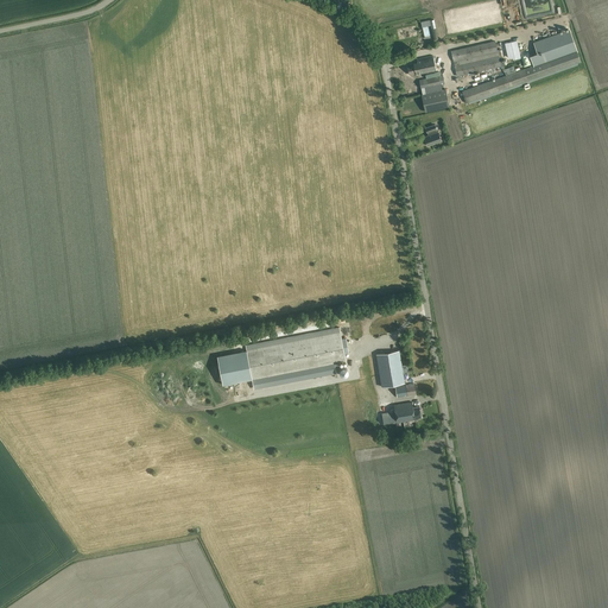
[(540,63),(576,50),(569,30),(533,43),(540,63)]
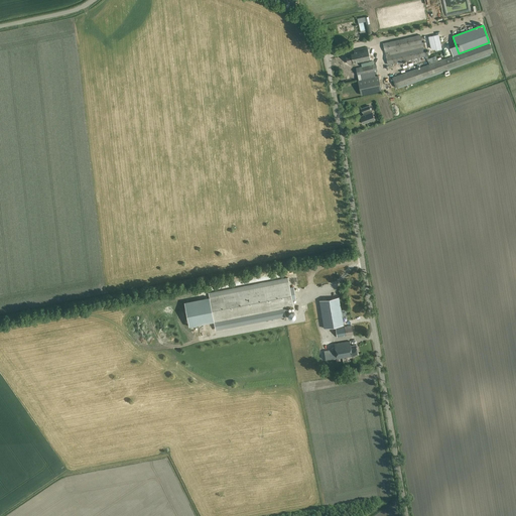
[(389,53),(389,50),(422,42),(420,33),(382,42),(387,65),(425,55),(422,46),(389,53)]
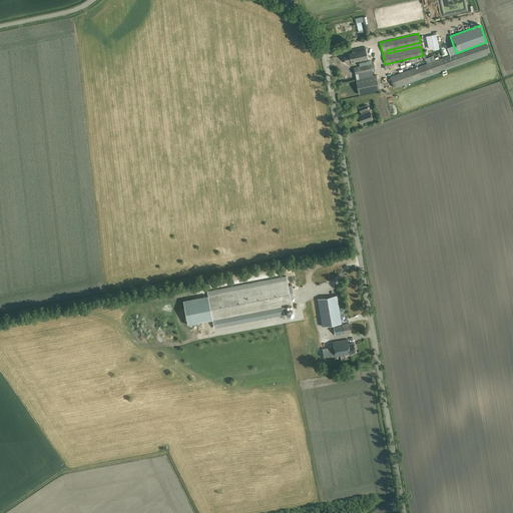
[(426,37),(429,50),(433,49),(433,51),(440,49),(436,34),(426,37)]
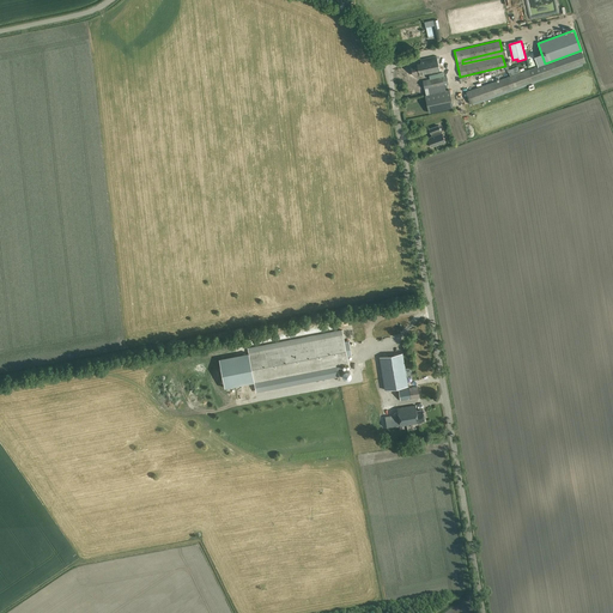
[(502,43),(499,43),(505,66),(510,76),(511,76),(509,71),(508,67),(502,43)]
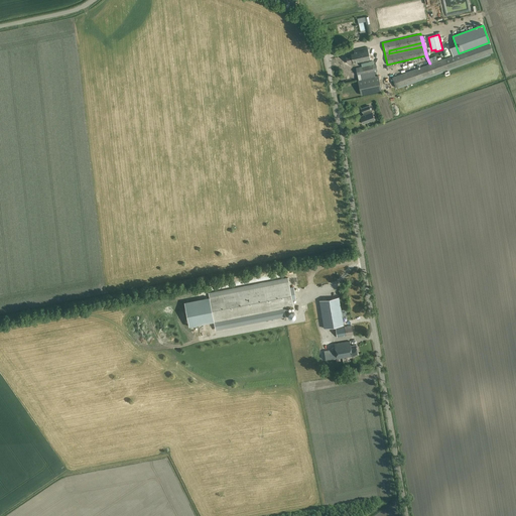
[(396,88),(493,52),(489,42),(477,47),(466,50),(460,53),(430,63),(429,63),(392,78),(396,88)]
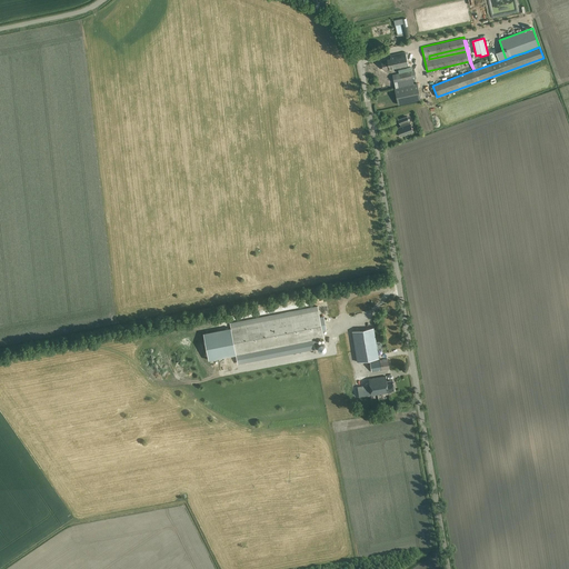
[(389,69),(401,67),(408,65),(405,51),(390,55),(391,57),(380,60),(382,69),(389,68),(389,69)]
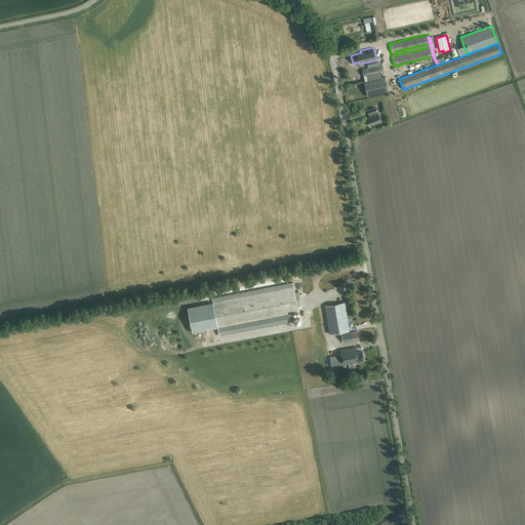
[(368,68),(365,69),(367,76),(380,73),(379,66),(368,68)]
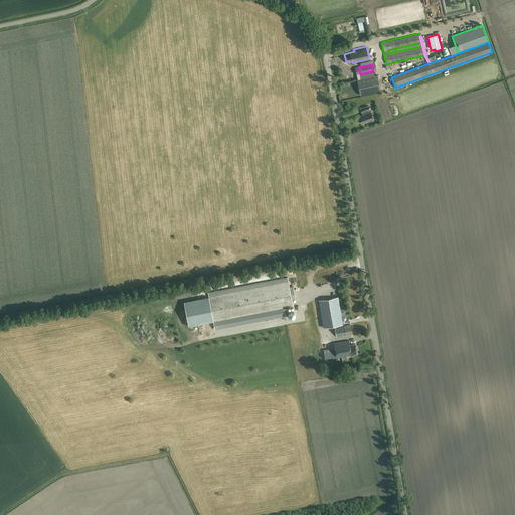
[(360,96),(380,92),(377,75),(357,79),(360,96)]
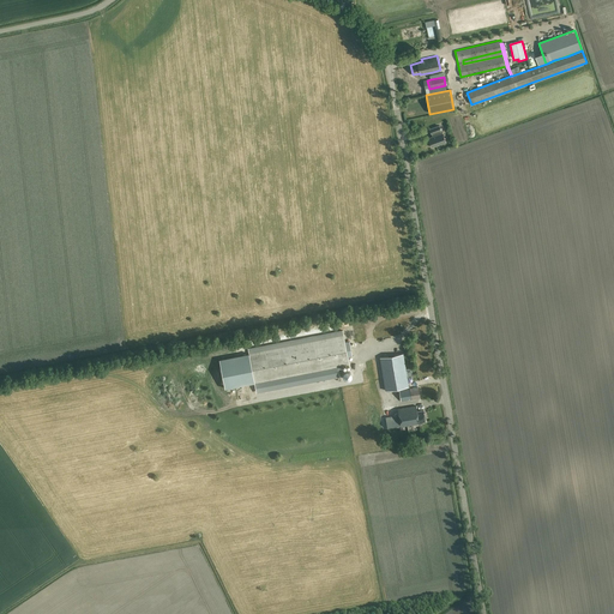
[(428,138),(432,148),(446,143),(443,133),(441,133),(440,131),(441,131),(439,126),(429,130),(431,134),(432,134),(433,137),(428,138)]
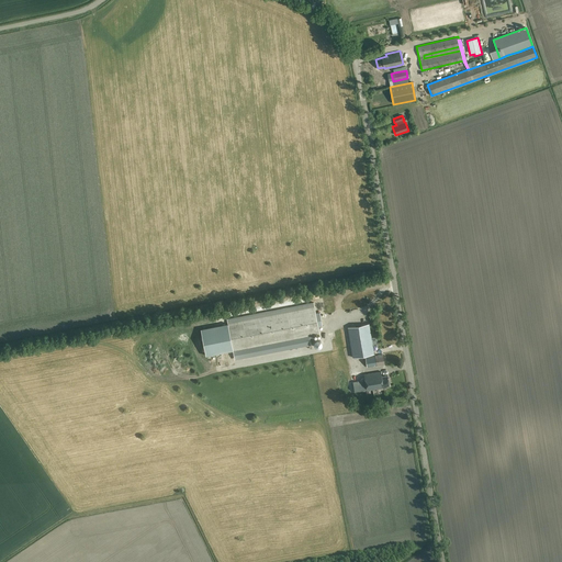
[(227,319),(228,324),(234,351),(310,336),(319,335),(318,328),(323,327),(319,313),(316,314),(314,303),(227,319)]
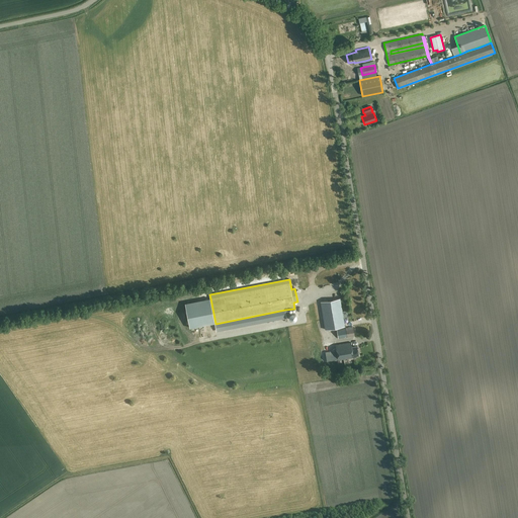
[(216,324),(210,298),(185,304),(190,329),(216,324)]
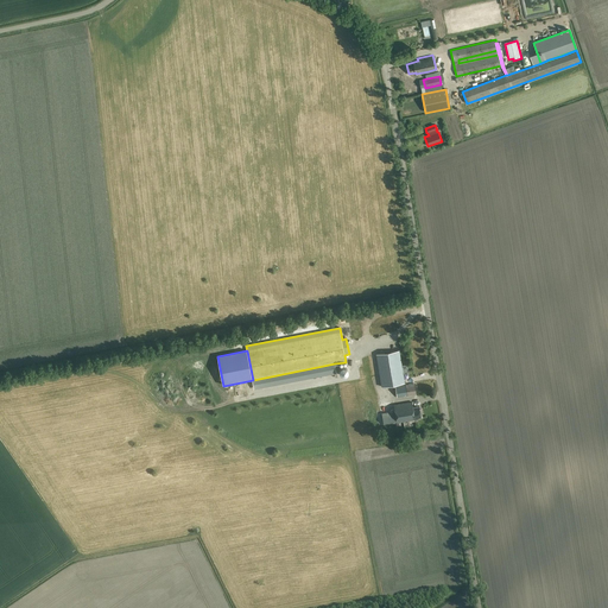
[(382,387),(405,384),(399,350),(377,354),(382,387)]
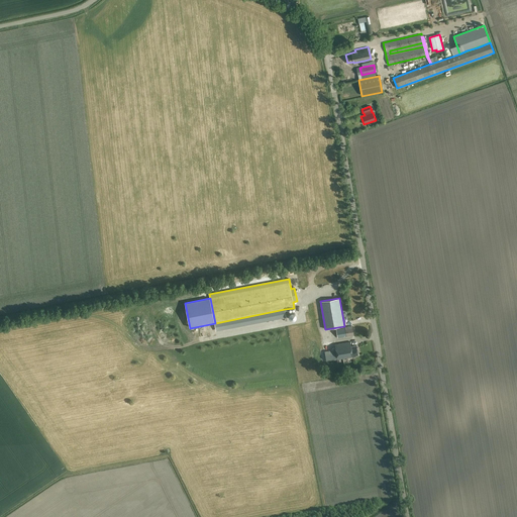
[(216,331),(286,317),(285,309),(215,323),(216,331)]
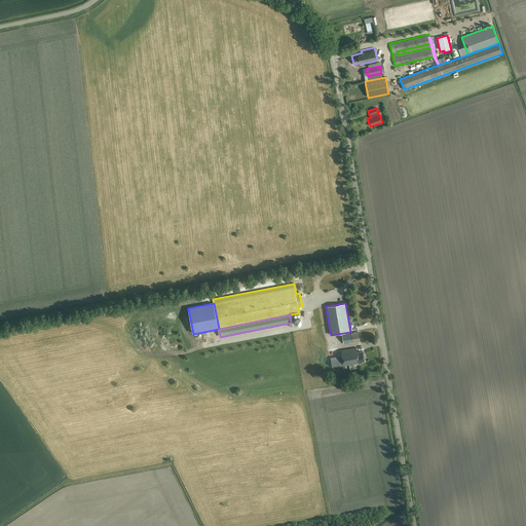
[(344,343),(360,341),(359,332),(342,335),(344,343)]
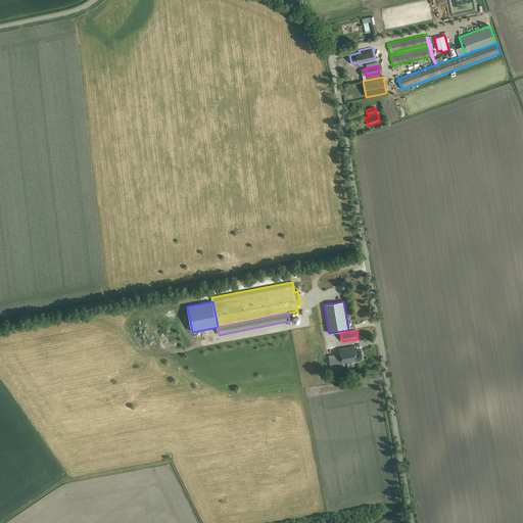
[(357,350),(355,346),(339,348),(340,353),(329,355),(330,366),(342,364),(361,361),(361,360),(363,359),(362,349),(357,350)]
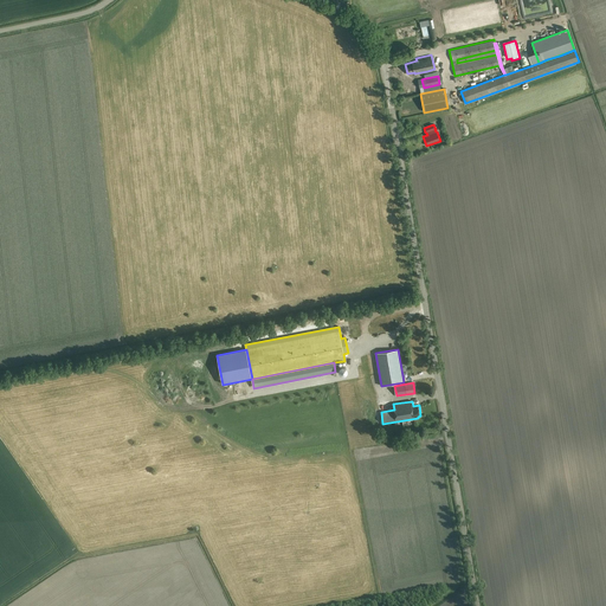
All buildings are outlined.
